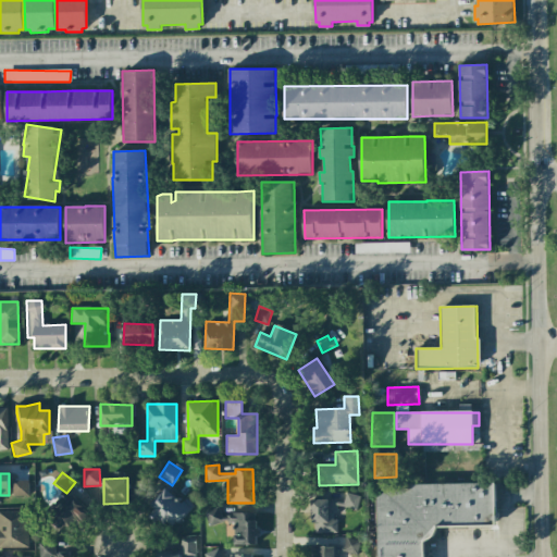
[(27,495),(27,480),(12,480),(12,495),(27,495)]
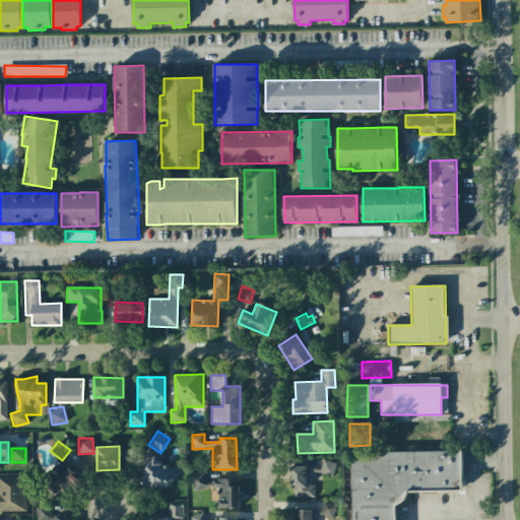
[(352,452),(351,519),(396,519),(396,502),(403,502),(403,492),(462,491),(462,451),(352,452)]
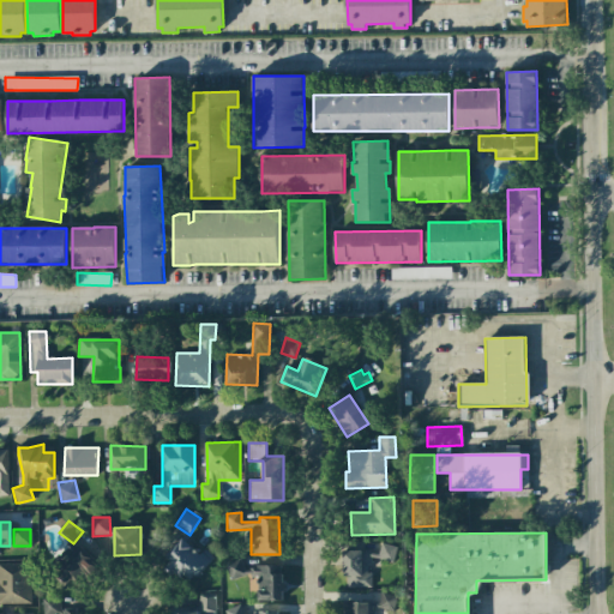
[(204,549),(199,554),(184,540),(163,563),(187,585),(212,558),(204,549)]
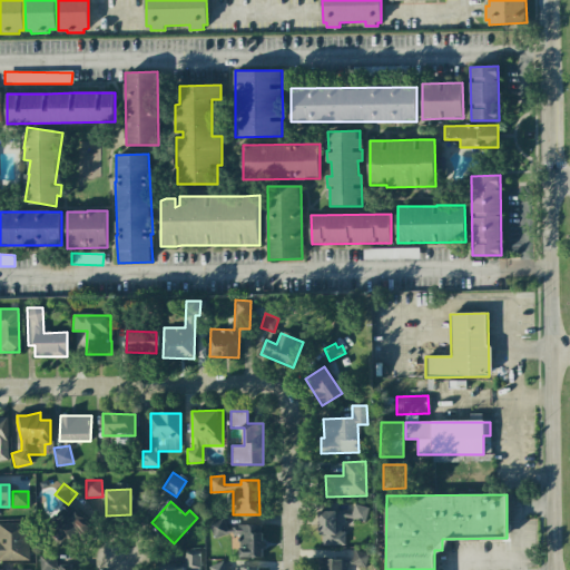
[(367,507),(353,504),(351,519),(365,521),(367,507)]
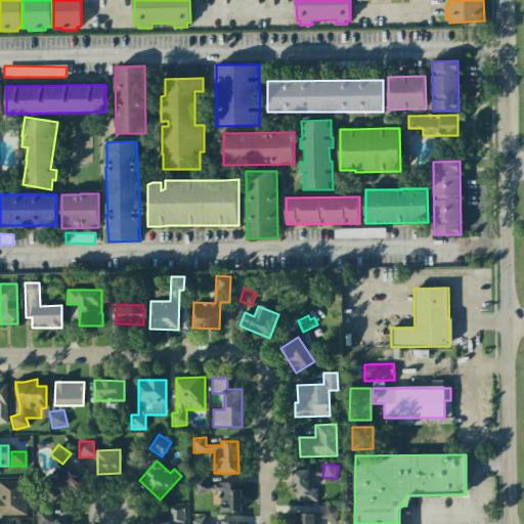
[(59,493),(67,499),(82,483),(61,465),(41,486),(55,498),(59,493)]
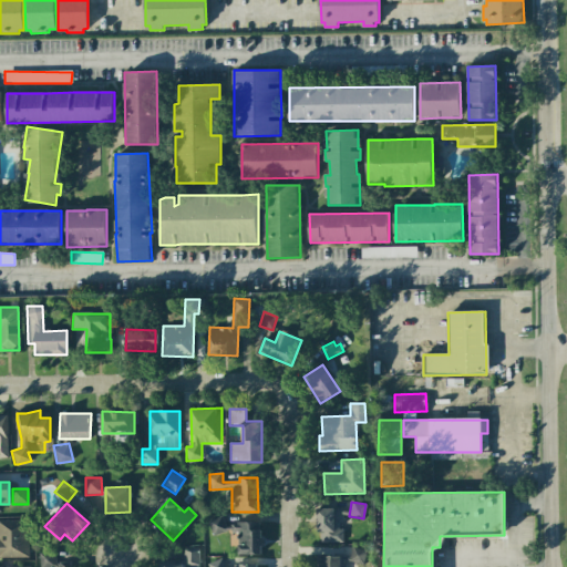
[(341,543),(342,515),(349,515),(349,508),(318,507),(317,542),(341,543)]
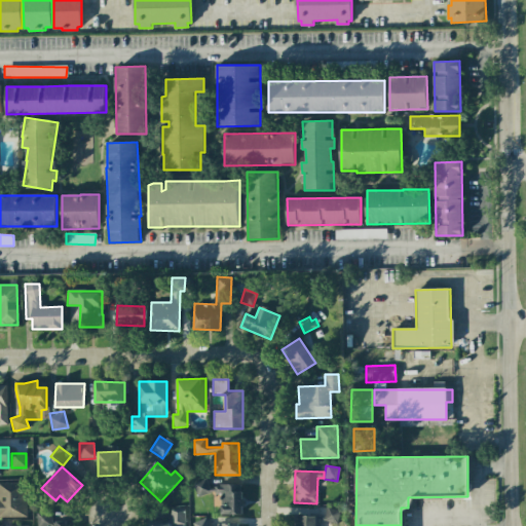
[(221,515),(242,514),(242,485),(208,486),(208,480),(194,480),(194,494),(221,493),(221,515)]
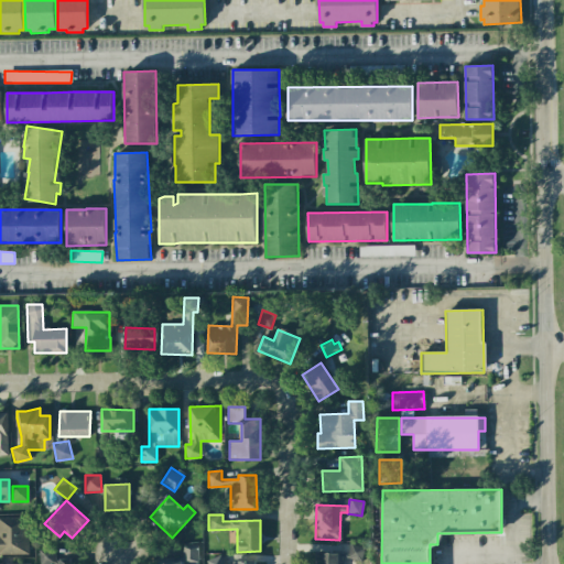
[(0,554),(28,554),(28,517),(0,517),(0,554)]
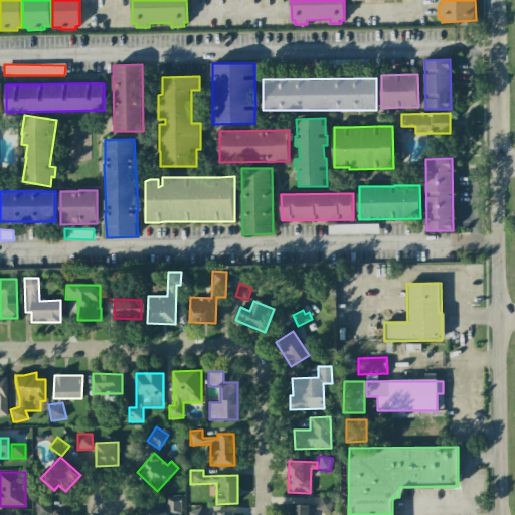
[(318,507),(313,506),(312,509),(330,512),(333,499),(319,497),(318,507)]
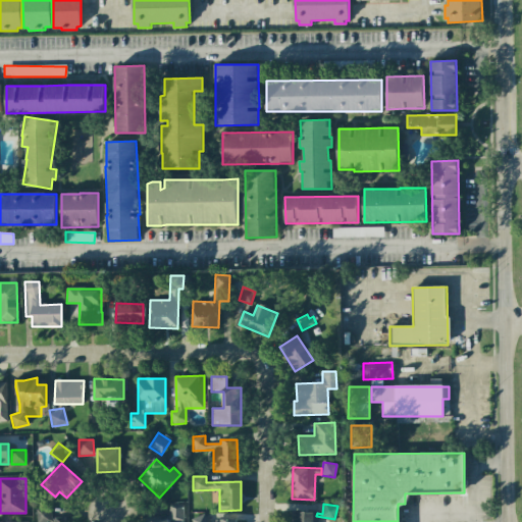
[(51,521),(51,508),(36,509),(36,521),(51,521)]
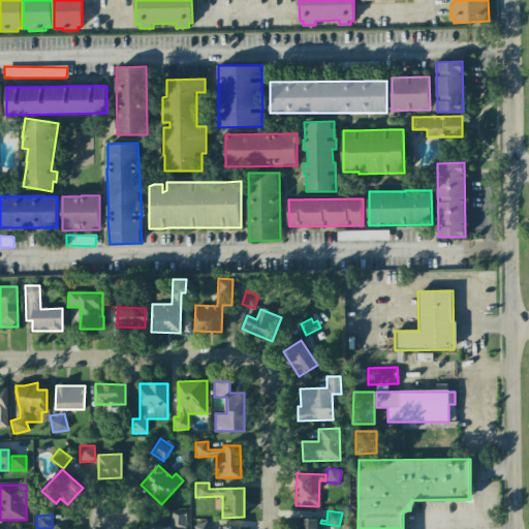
[(185,515),(172,515),(172,525),(185,525),(185,515)]
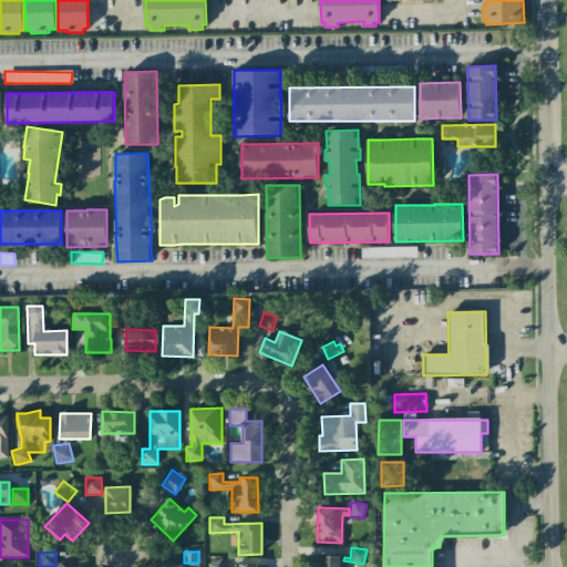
[(343,566),(343,556),(318,556),(317,566),(343,566)]
